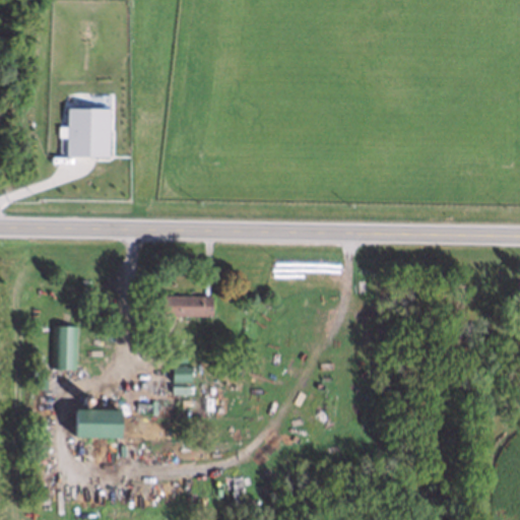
[(66,156),(109,156),(110,109),(67,108),(67,127),(59,127),(59,133),(66,133),(66,156)]
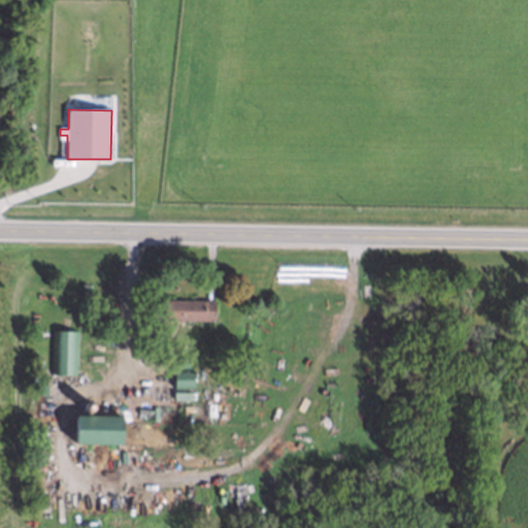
[(215,300),(165,301),(166,322),(215,321),(215,300)]
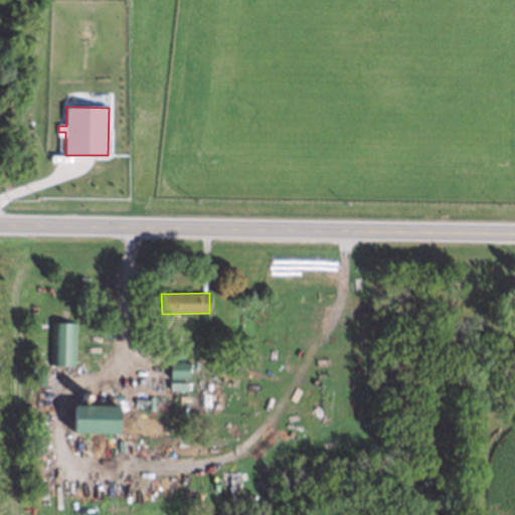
[(76,324),(52,323),(51,366),(74,366),(76,324)]
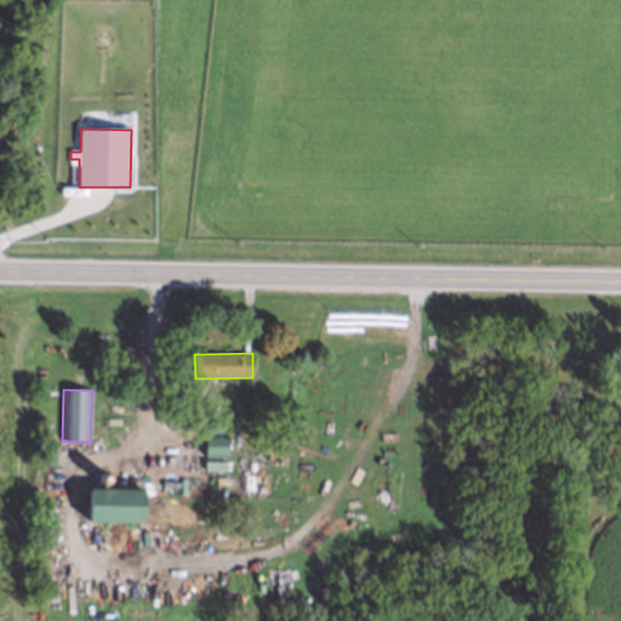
[(205,455),(227,455),(227,439),(205,438),(205,455)]
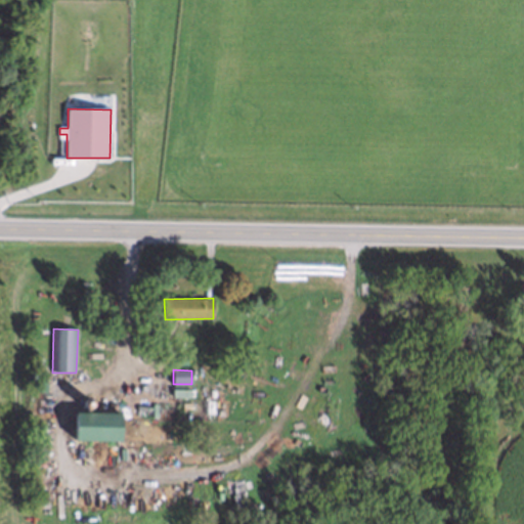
[(190,398),(190,389),(173,389),(173,397),(190,398)]
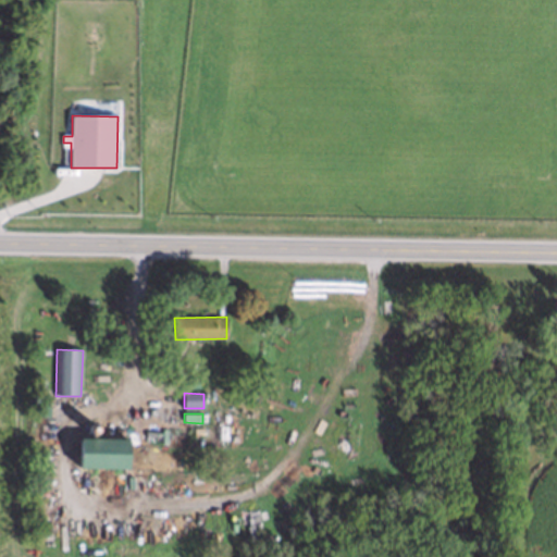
[(128,440),(79,438),(79,468),(128,468),(128,440)]
